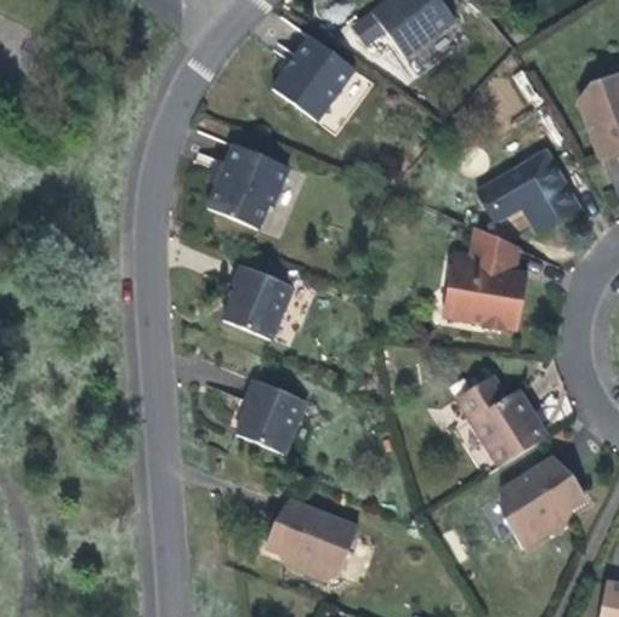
[(387,0),(374,11),(407,55),(456,17),(443,0),(387,0)]
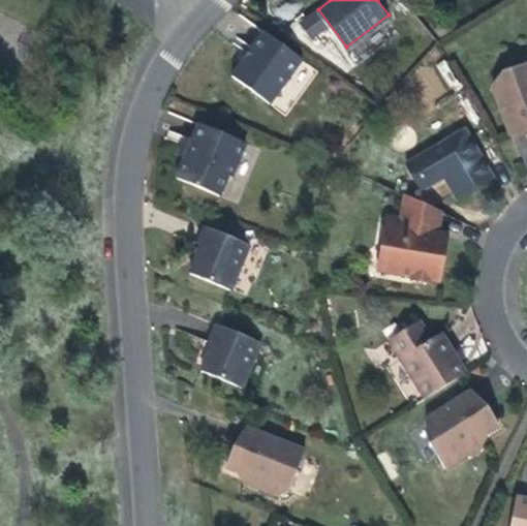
[(271,102),(303,58),(267,31),(234,75),(271,102)]
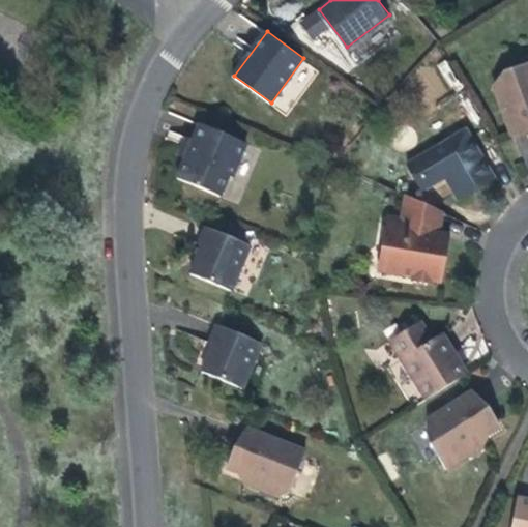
[(453,87),(467,80),(452,55),(439,63),(453,87)]
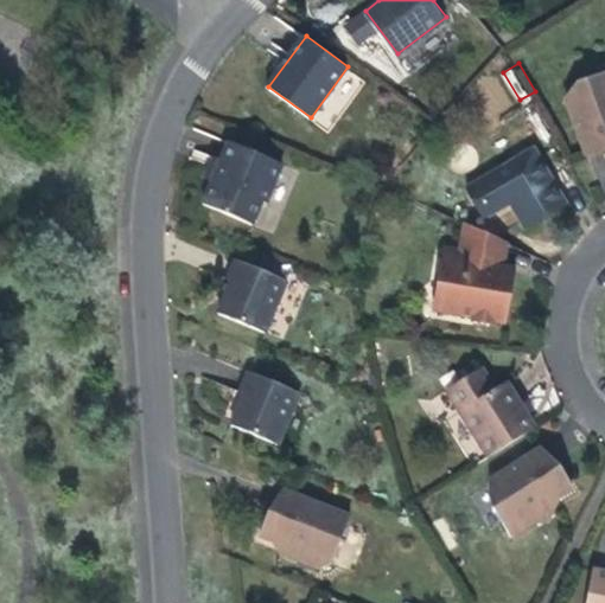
[(604,70),(585,77),(590,89),(567,97),(588,153),(604,147),(604,70)]
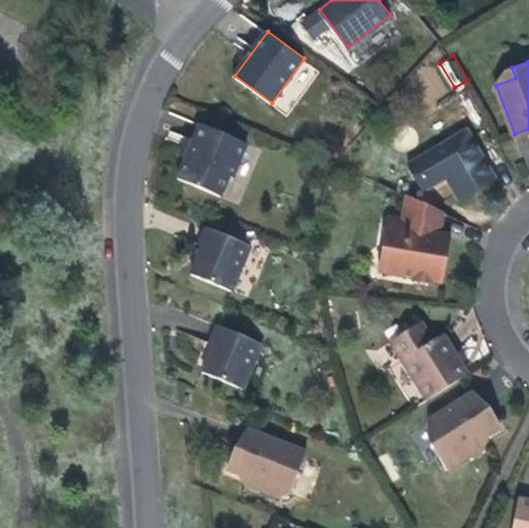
[(248,141),(201,121),(194,139),(197,140),(190,156),(188,155),(178,176),(222,194),(230,173),(233,175),(248,141)]
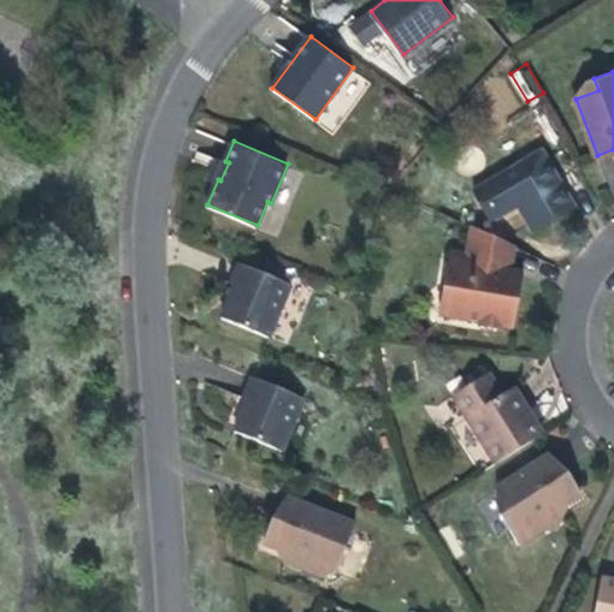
[(577,205),(543,148),(476,188),(494,219),(519,205),(535,229),(577,205)]
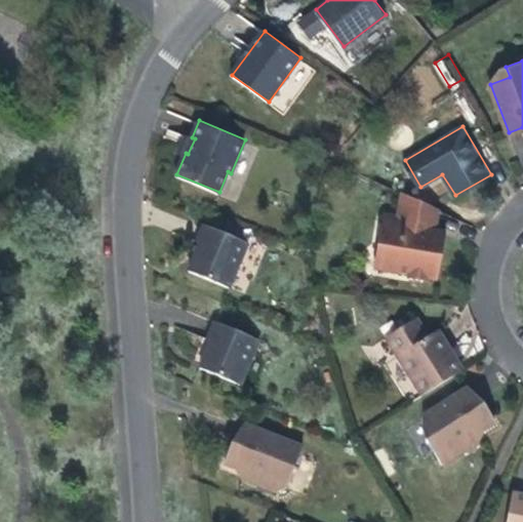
[(188,154),(195,138),(192,137),(186,135),(179,151),(186,153),(188,154)]
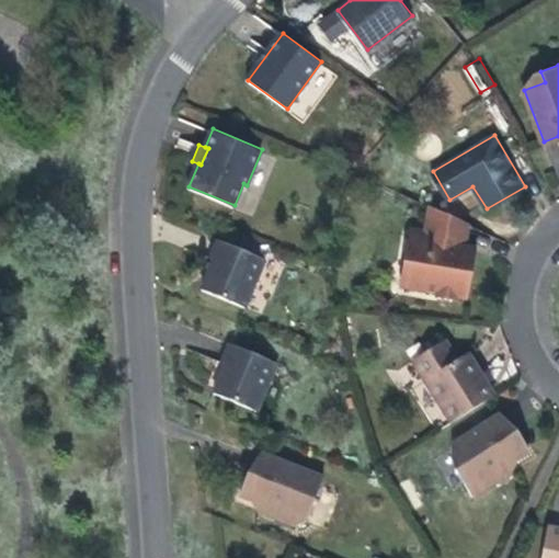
[(469,223),(432,205),(424,235),(435,237),(436,231),(458,235),(456,243),(465,245),(469,223)]
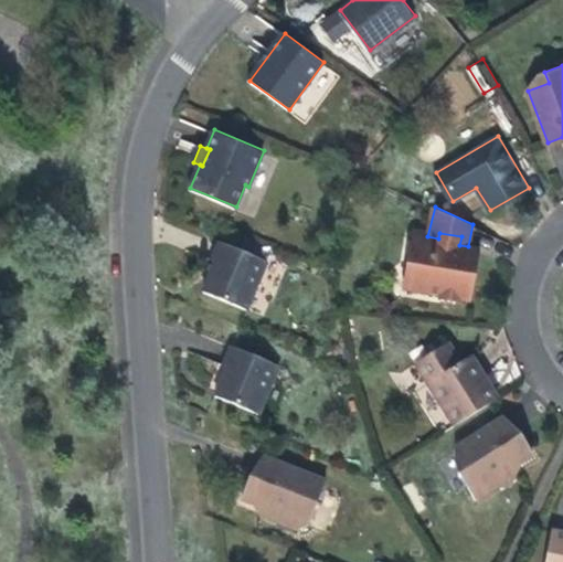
[(427,236),(413,234),(409,261),(414,262),(410,287),(442,294),(443,298),(457,300),(459,296),(473,298),(481,248),(468,246),(459,245),(461,236),(439,233),(438,239),(427,236)]
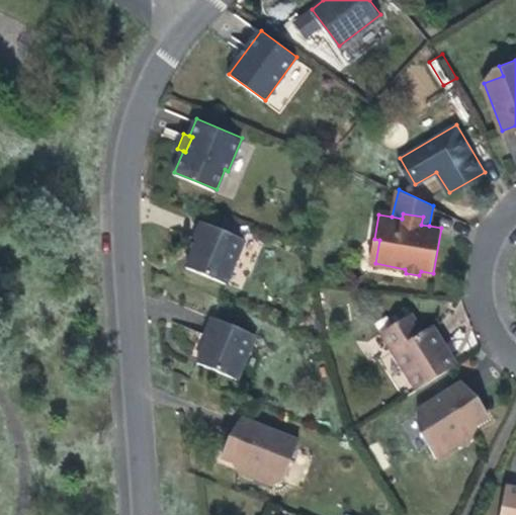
[(246,238),(202,220),(196,237),(199,239),(188,266),(228,282),(246,238)]
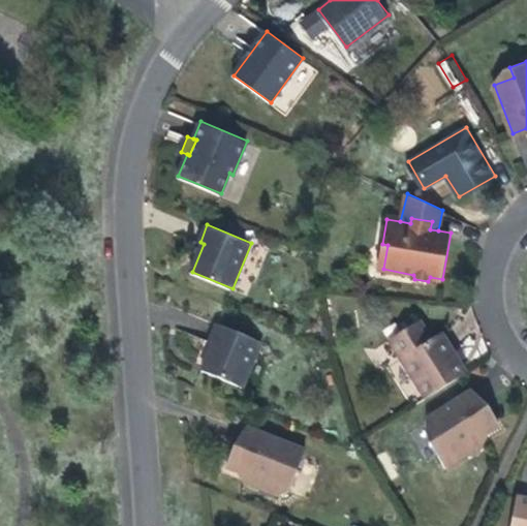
[(467,371),(441,331),(431,338),(420,318),(391,337),(428,396),(467,371)]
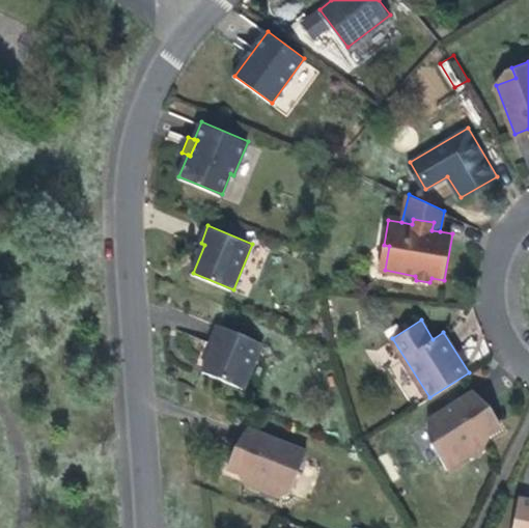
[(203,370),(244,387),(263,340),(219,323),(212,341),(215,342),(203,370)]
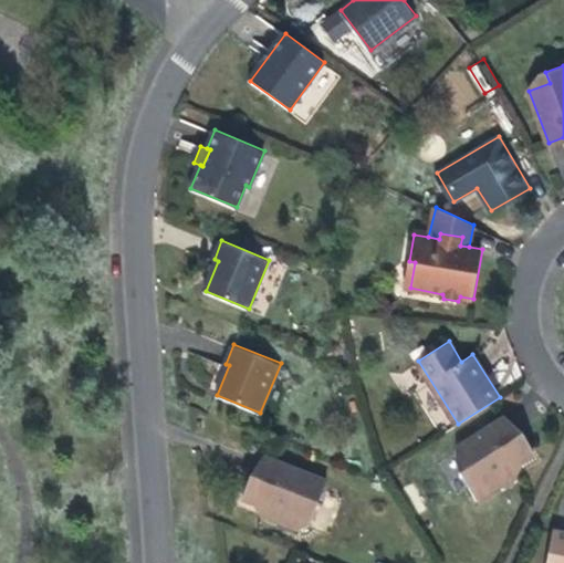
[(524,447),(505,416),(459,446),(470,465),(460,471),(479,499),(502,485),(495,475),(511,464),(513,467),(535,454),(529,444),(524,447)]
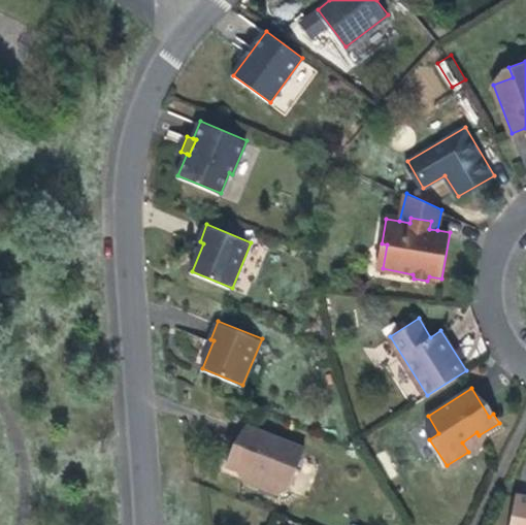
[(305,448),(248,424),(236,456),(231,454),(227,464),(250,472),(251,468),(267,474),(263,486),(280,493),(290,488),(305,448)]
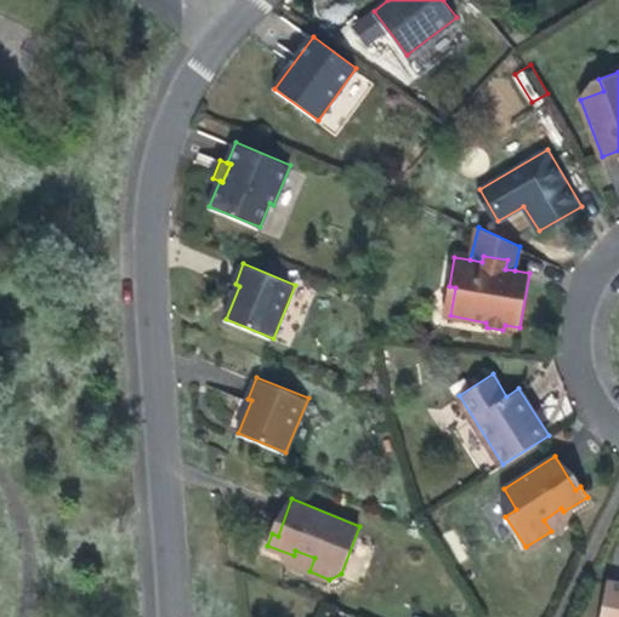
[(314,558),(295,550),(294,555),(290,564),(310,571),(314,558)]
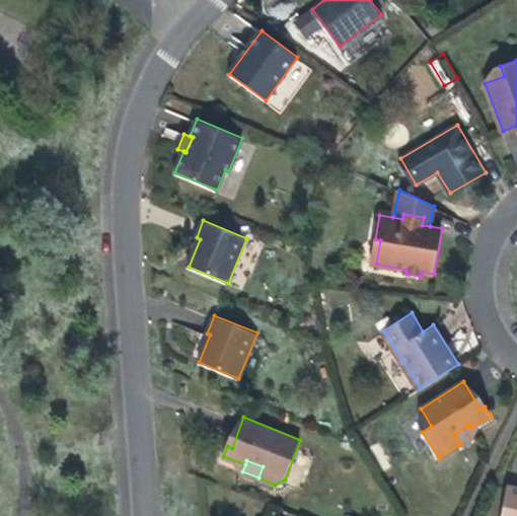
[(516,487),(508,485),(501,515),(516,515),(516,487)]
